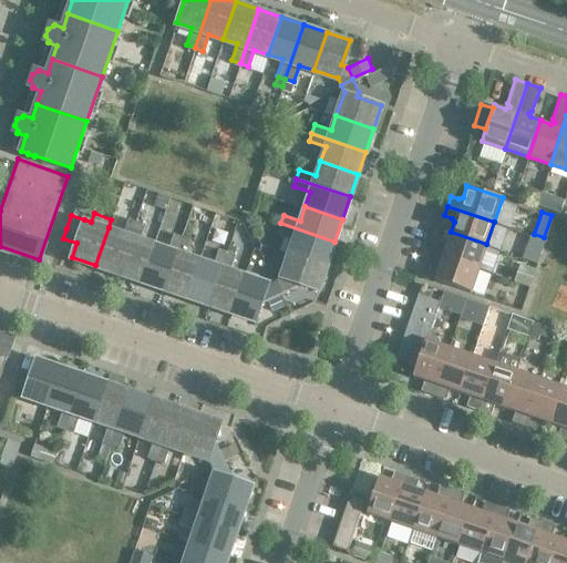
[(122,233),(109,227),(95,265),(117,273),(136,218),(127,216),(122,233)]
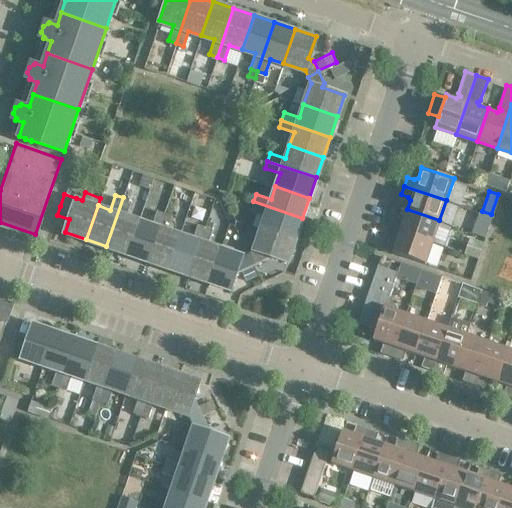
[(131,200),(123,197),(106,246),(127,253),(138,219),(126,215),(131,200)]
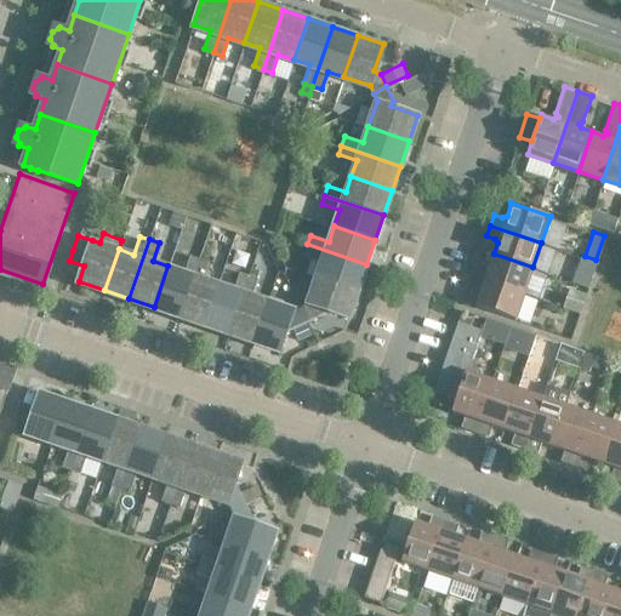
[(366,264),(307,244),(305,254),(323,260),(317,275),(358,290),(366,264)]
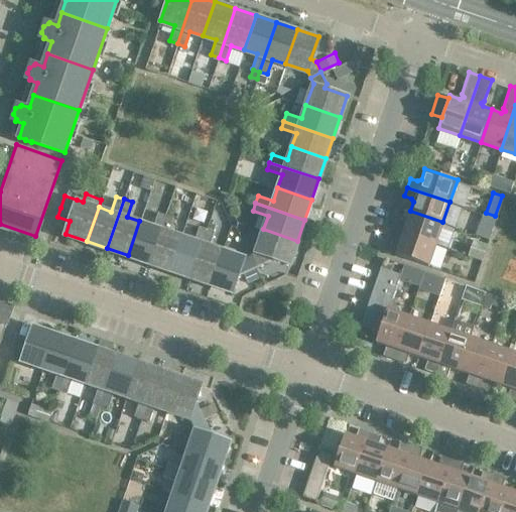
[(152,225),(139,221),(128,255),(148,262),(165,213),(157,211),(152,225)]
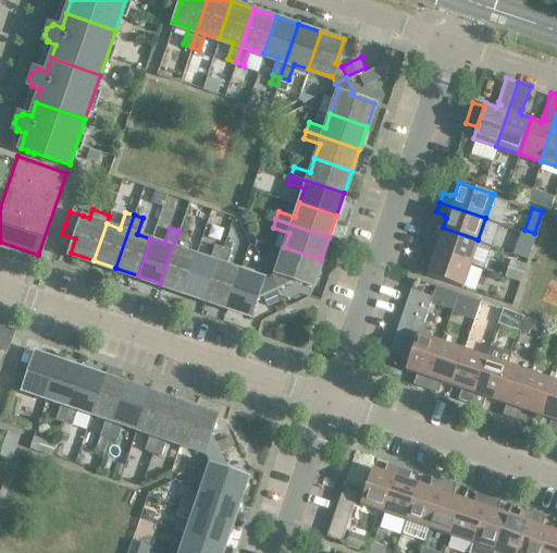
[(478,240),(443,228),(438,238),(435,240),(428,237),(424,246),(470,262),(478,240)]
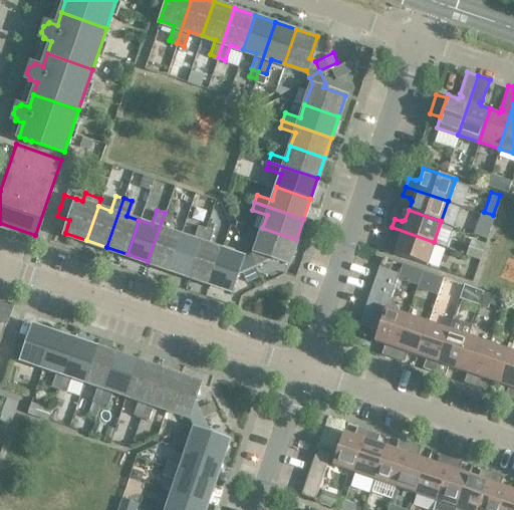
[(173,215),(165,212),(148,261),(169,268),(180,234),(168,230),(173,215)]
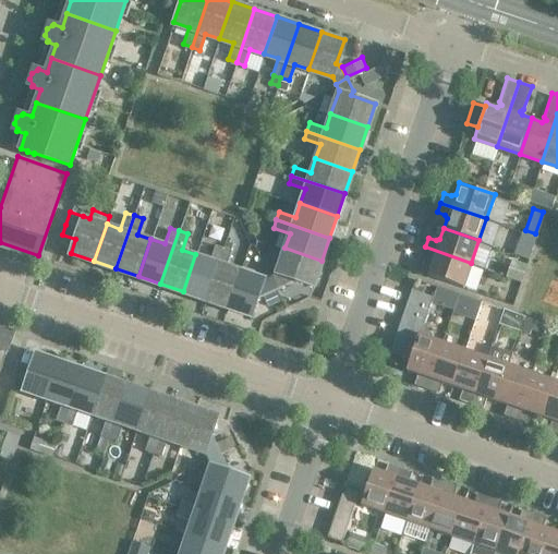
[(523,231),(516,252),(529,256),(535,236),(523,231)]
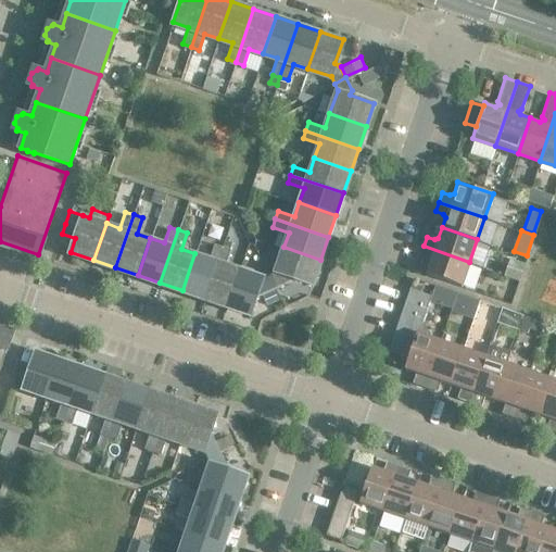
[(209,258),(194,253),(182,290),(204,298),(223,245),(214,241),(209,258)]
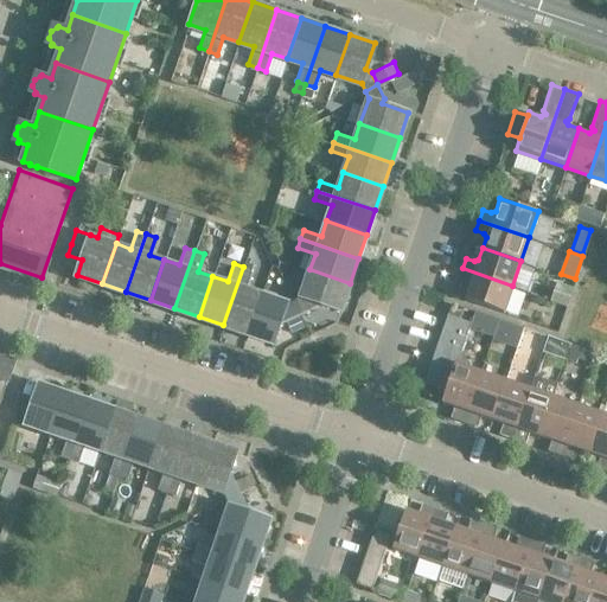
[(253,270),(243,267),(223,325),(247,333),(261,293),(247,288),(253,270)]
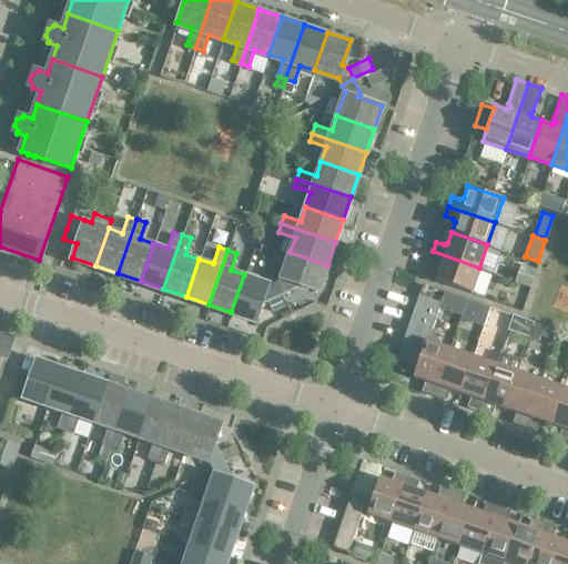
[(479,268),(433,251),(429,261),(437,264),(439,268),(435,279),(472,291),(479,268)]
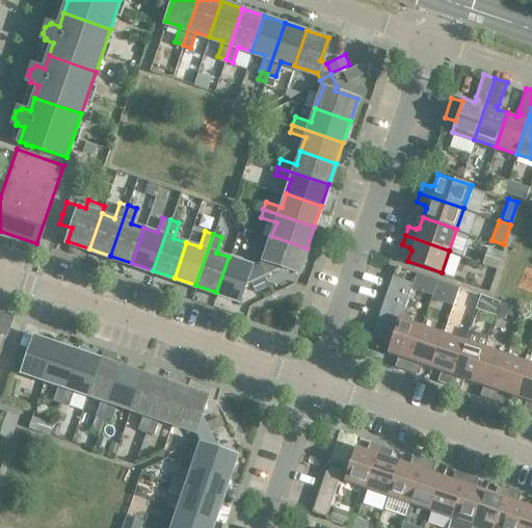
[(307,248),(271,236),(264,259),(258,261),(263,272),(274,266),(276,262),(299,270),(307,248)]
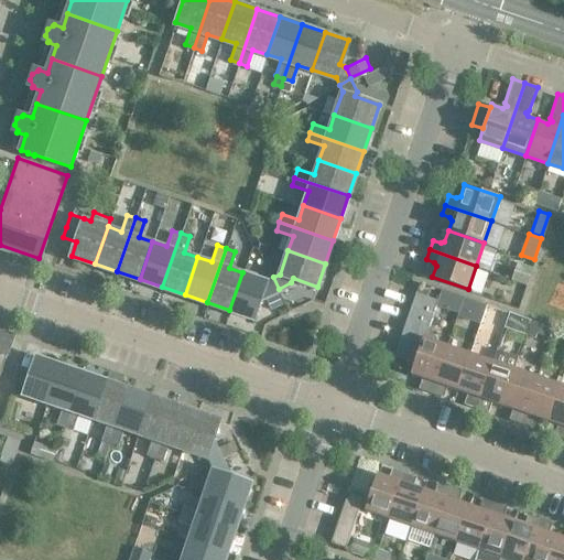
[(517,260),(511,277),(527,281),(532,265),(517,260)]
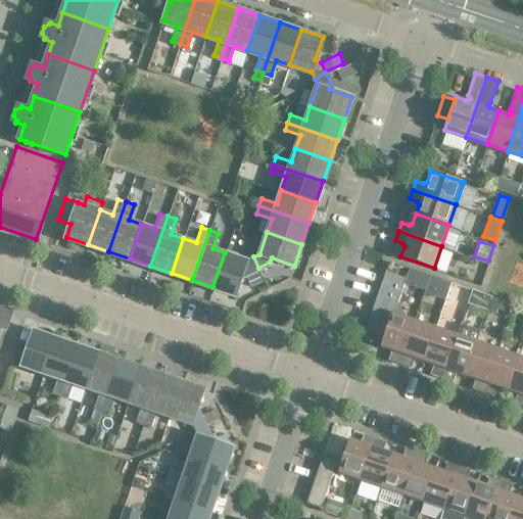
[(247,260),(225,252),(212,287),(235,294),(242,272),(246,273),(258,268),(253,256),(247,260)]
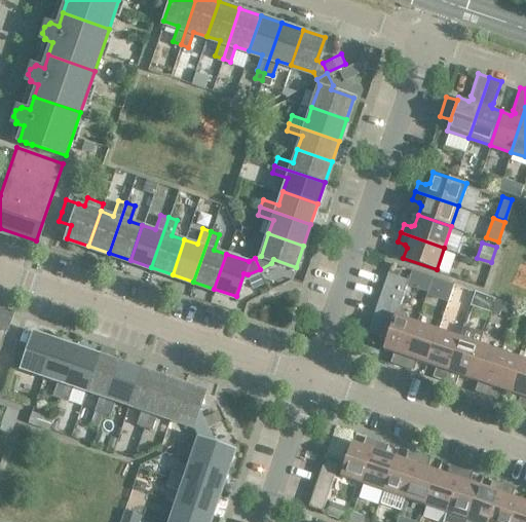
[(412,269),(407,284),(426,290),(431,275),(412,269)]
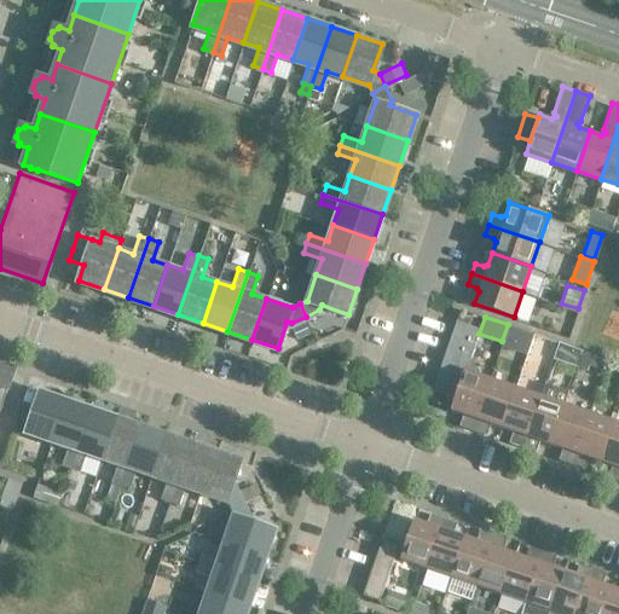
[(456,319),(445,353),(468,361),(470,355),(480,328),(456,319)]
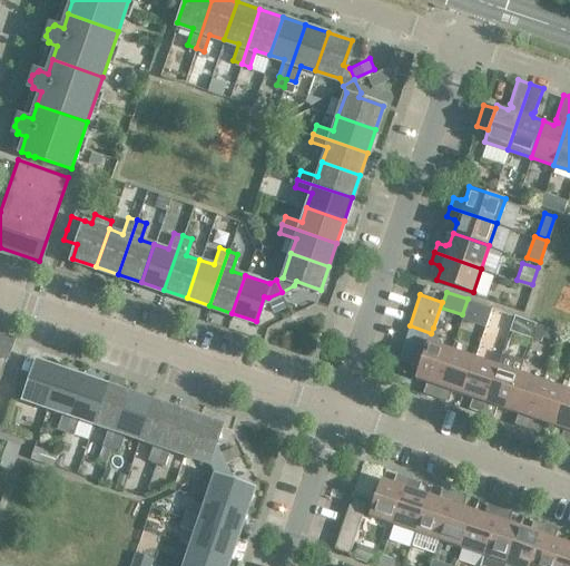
[(470,300),(463,319),(484,325),(490,306),(470,300)]
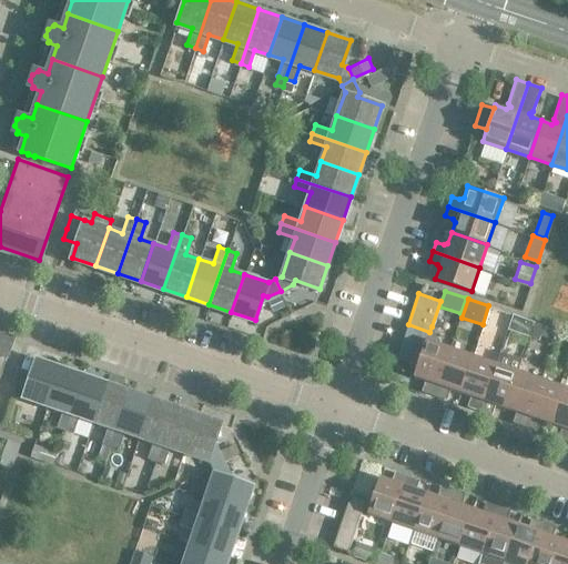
[(513,313),(508,329),(529,335),(535,321),(513,313)]
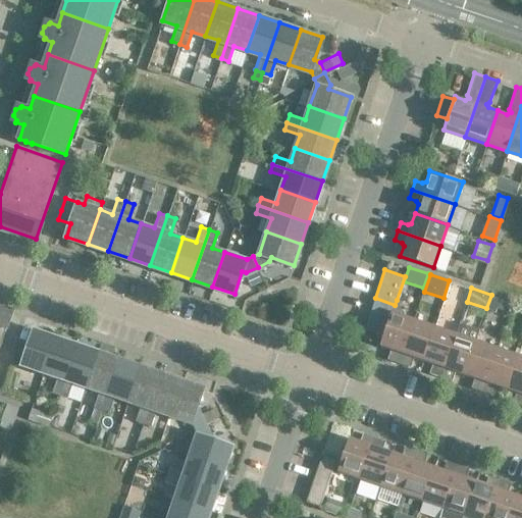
[(492,295),(487,308),(494,311),(500,298),(492,295)]
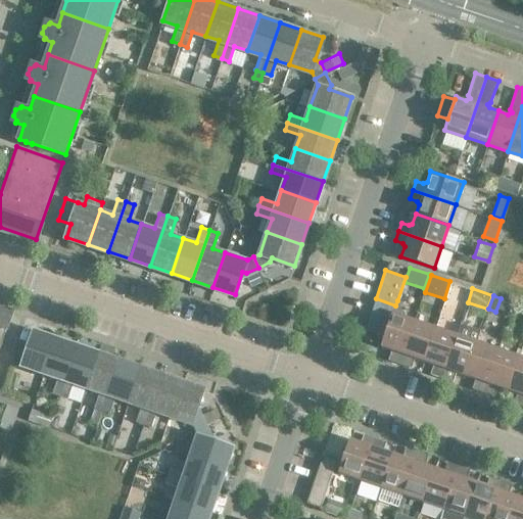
[(395,305),(376,298),(366,328),(384,335),(385,335),(393,312),(395,305)]
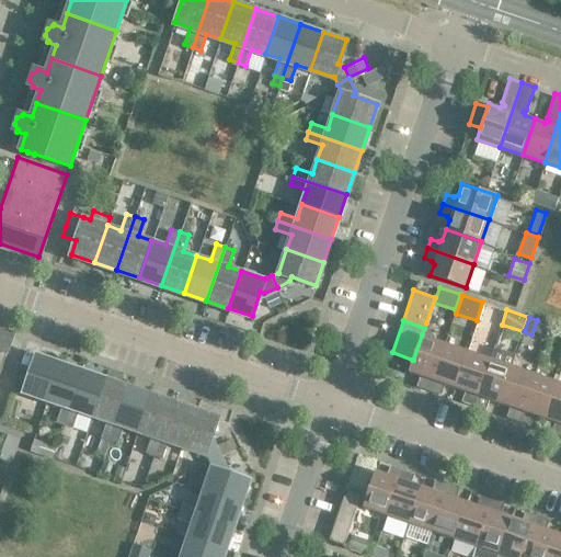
[(431,324),(426,322),(424,328),(422,334),(413,360),(412,360),(409,371),(420,374),(422,377),(419,385),(428,388),(445,342),(435,339),(436,336),(431,324)]
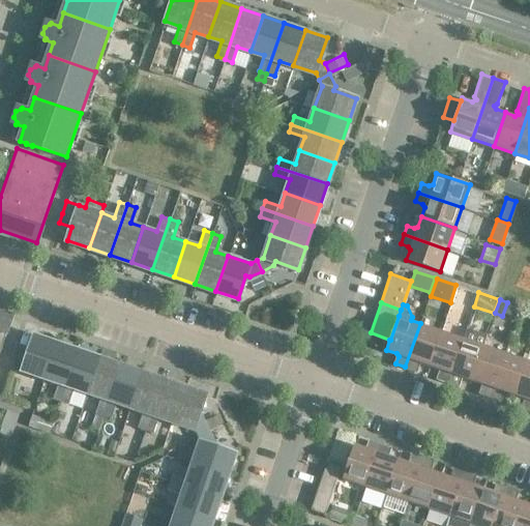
[(0,348),(12,314),(0,309),(0,348)]
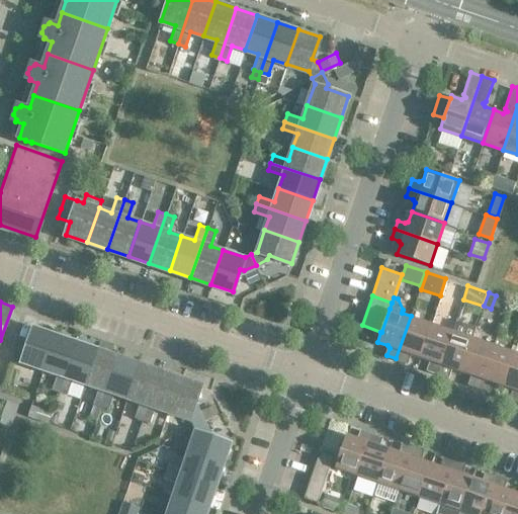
[(431,323),(411,316),(396,358),(405,361),(407,355),(411,353),(420,356),(431,323)]
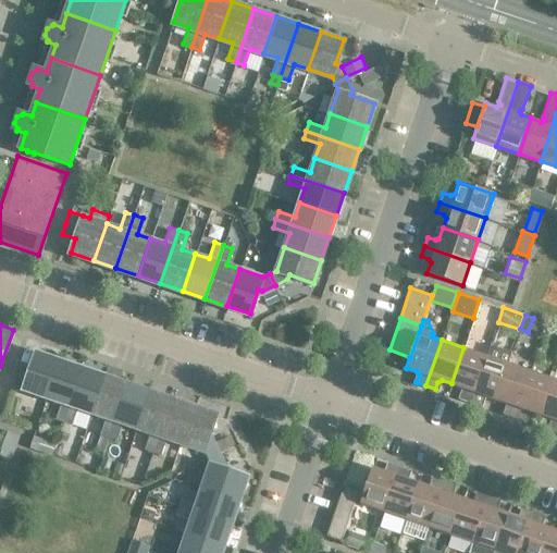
[(485,355),(463,347),(452,383),(461,386),(463,390),(460,397),(470,401),(485,355)]
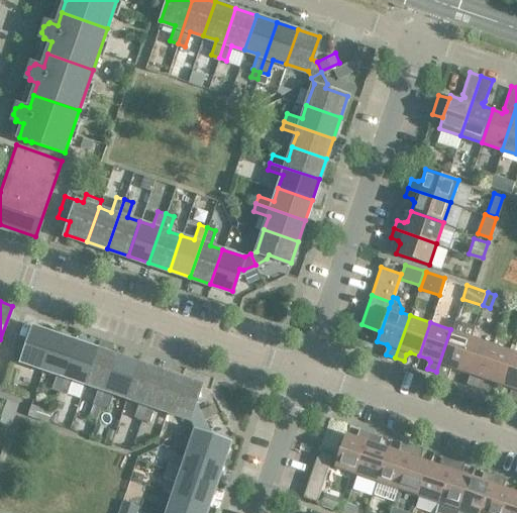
[(56,333),(33,326),(29,338),(17,334),(14,343),(26,347),(22,360),(43,368),(56,333)]
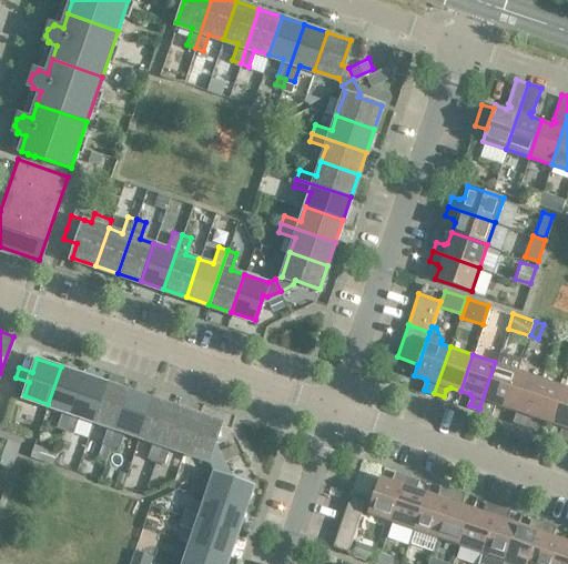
[(518,370),(495,362),(479,409),(489,412),(492,405),(496,403),(506,406),(518,370)]
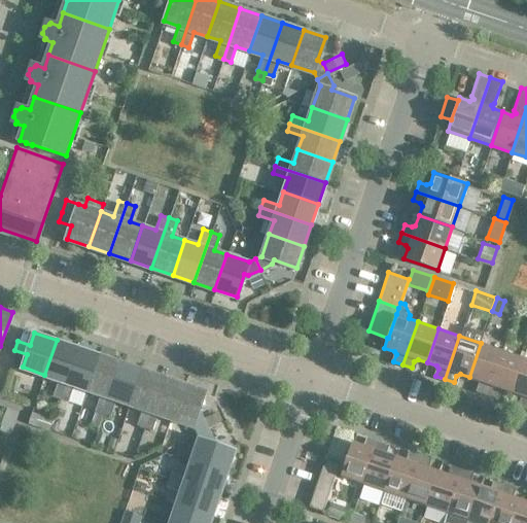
[(77,347),(57,340),(44,375),(58,379),(53,394),(61,397),(77,347)]
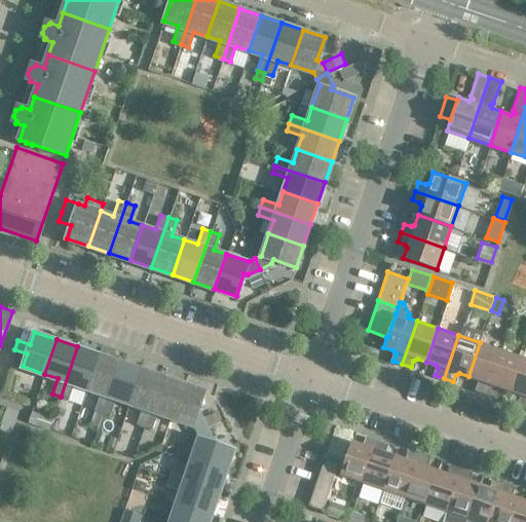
[(500,349),(480,342),(468,376),(478,379),(479,382),(477,389),(486,393),(500,349)]
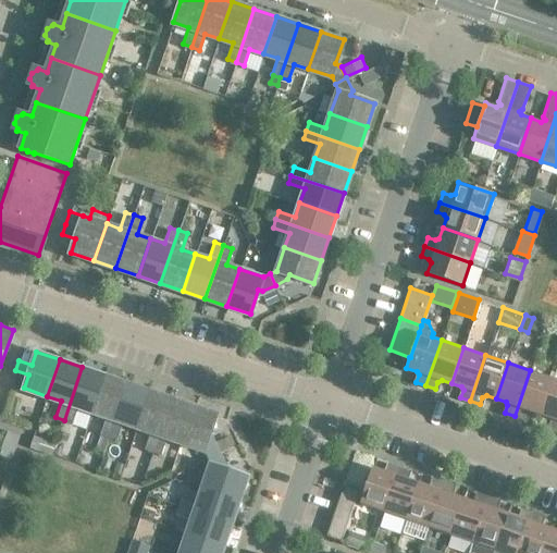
[(104,375),(82,367),(64,420),(72,422),(77,407),(91,412),(104,375)]
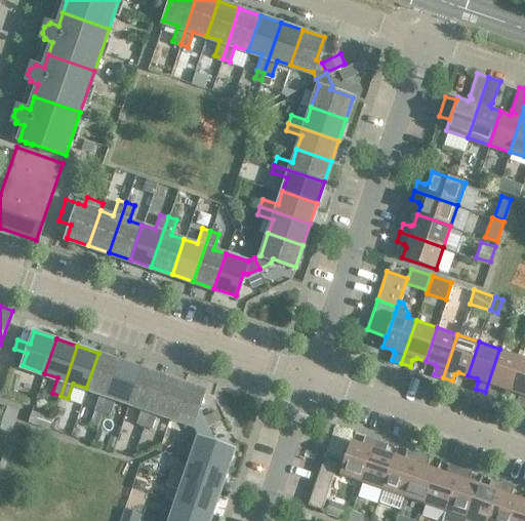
[(521,356),(499,349),(485,392),(494,395),(496,388),(499,387),(510,390),(521,356)]
